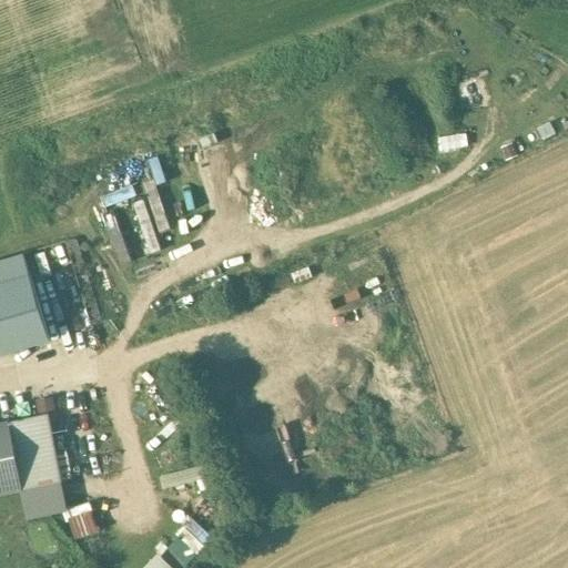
[(170,249),(165,232),(176,229),(163,178),(148,182),(152,198),(143,200),(156,252),(170,249)]
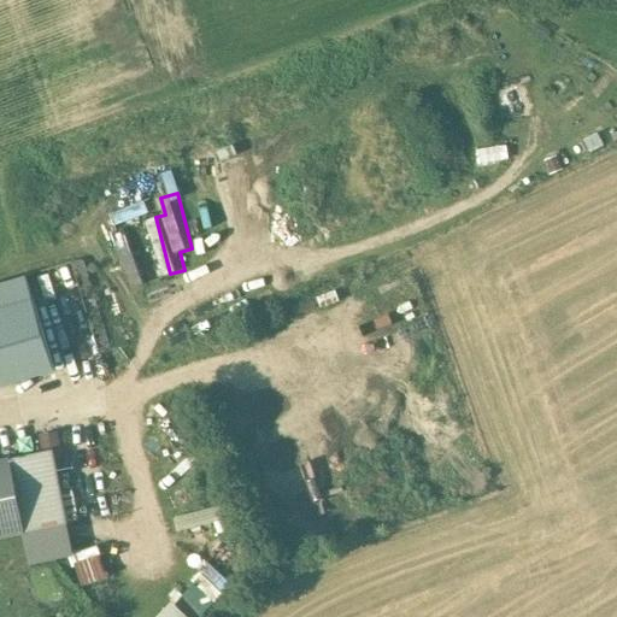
[(119,224),(157,212),(153,201),(116,213),(119,224)]
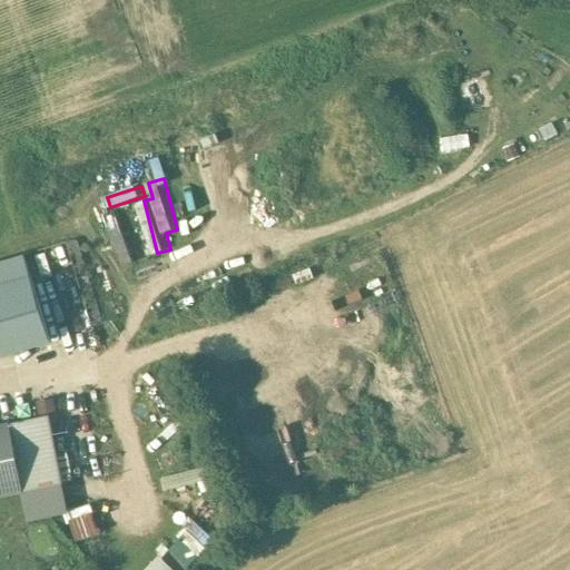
[(125,264),(138,261),(126,213),(112,216),(125,264)]
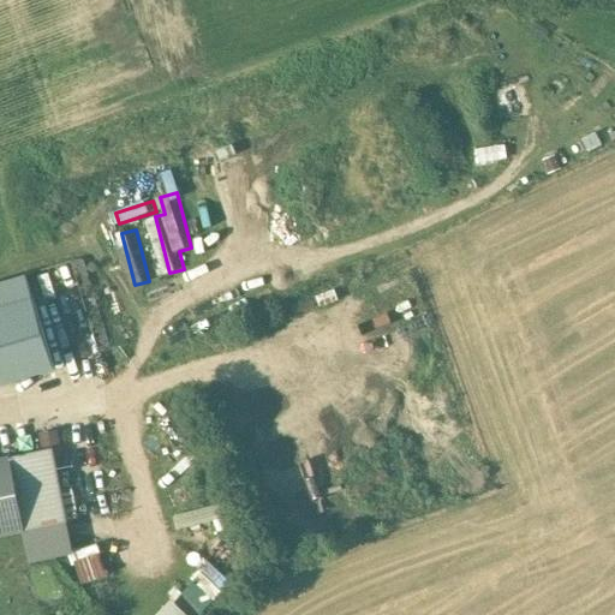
[(0,382),(53,368),(25,278),(0,285),(0,382)]
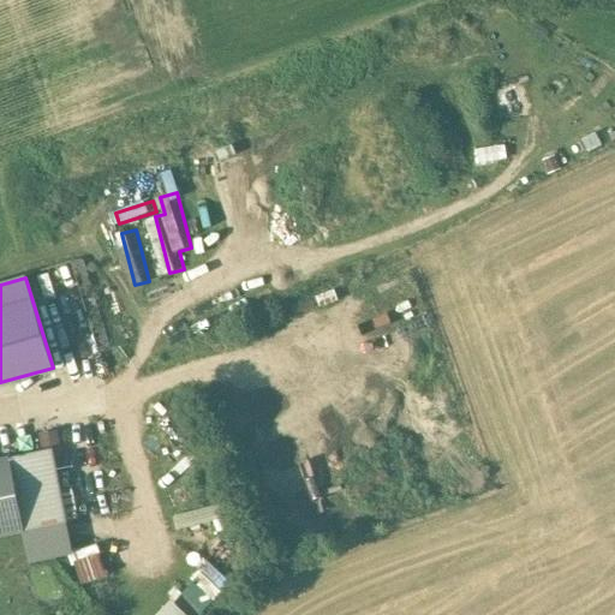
[(52,451),(10,459),(23,529),(28,556),(71,548),(52,451)]
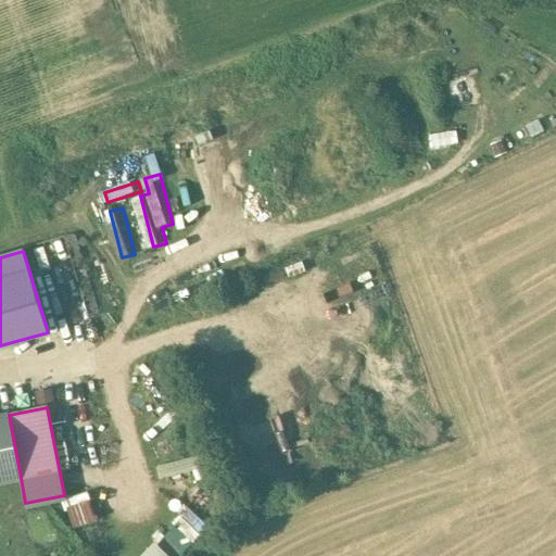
[(9,415),(0,416),(0,482),(21,478),(9,415)]
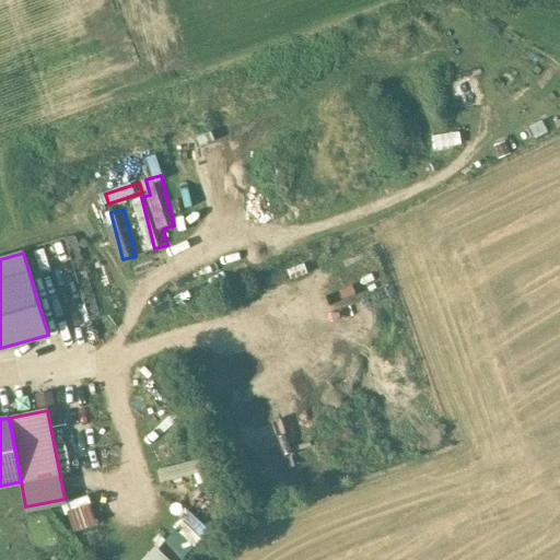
[(100,496),(76,498),(80,528),(104,526),(100,496)]
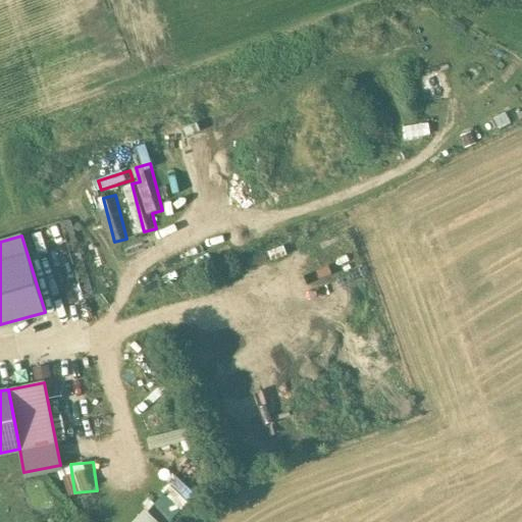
[(178,521),(199,486),(178,474),(158,510),(178,521)]
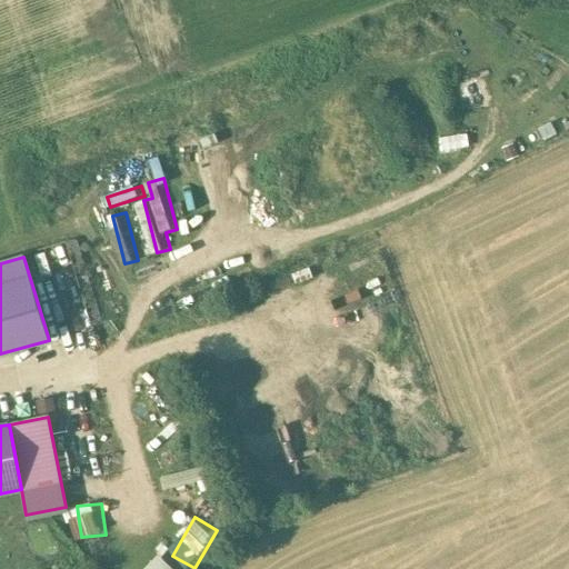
[(187,568),(169,552),(153,568),(187,568)]
